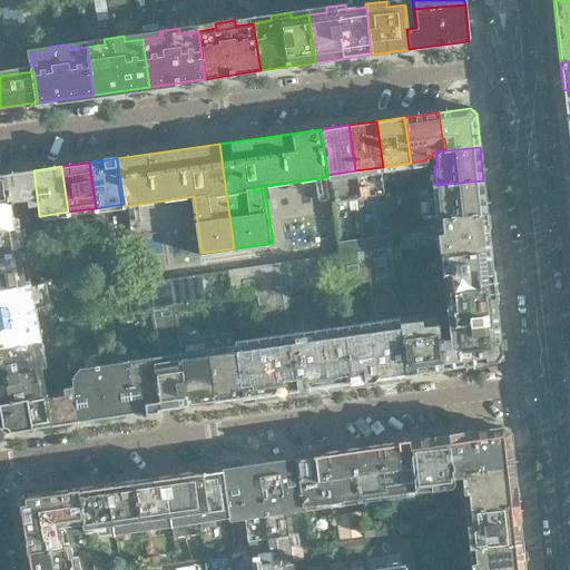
[(38,206),(33,170),(6,175),(9,202),(10,203),(11,203),(28,200),(29,207),(38,206)]
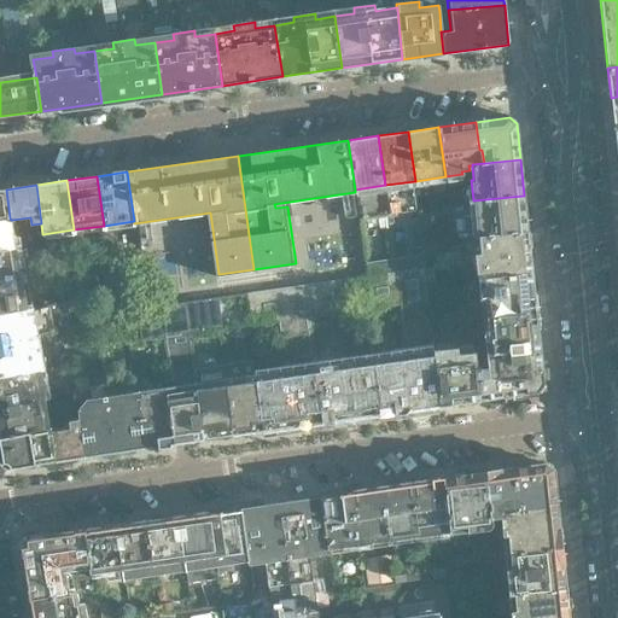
[(0,220),(10,219),(6,190),(0,190),(0,220)]
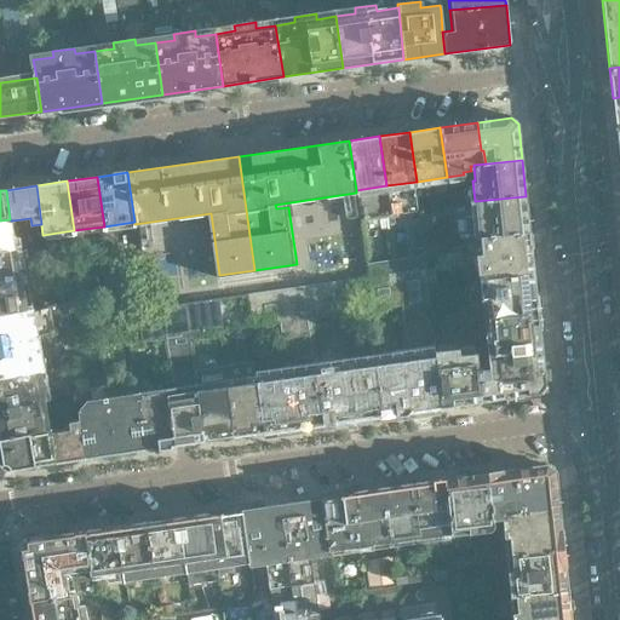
[(529,233),(526,196),(475,201),(478,239),(481,237),(529,233)]
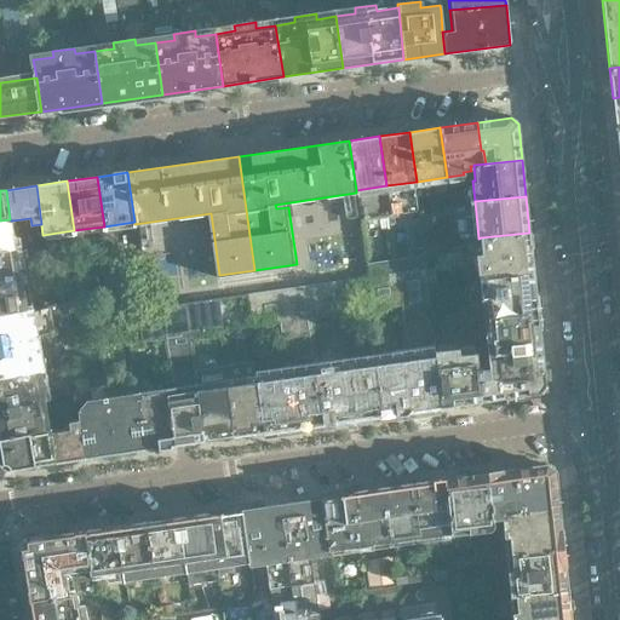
[(0,252),(17,250),(12,220),(11,220),(10,219),(0,220),(0,252)]
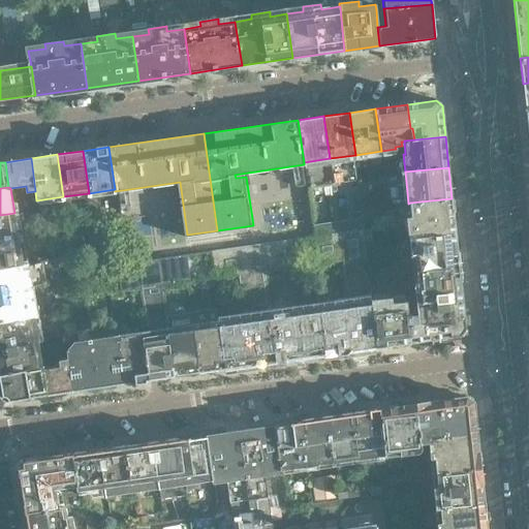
[(456,231),(452,198),(410,203),(412,217),(407,218),(409,237),(456,231)]
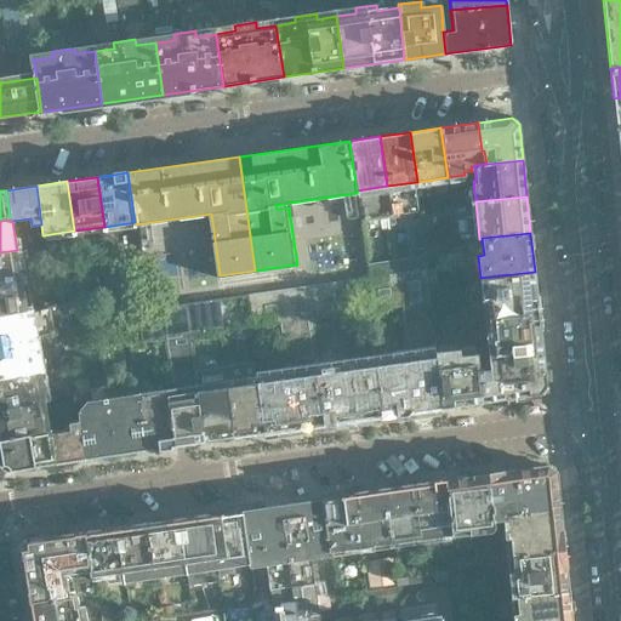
[(0,283),(22,279),(17,250),(0,252),(0,283)]
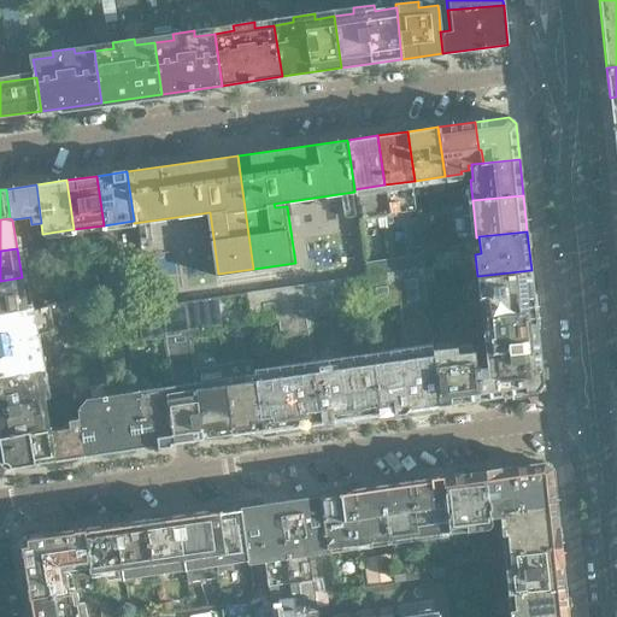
[(321,422),(313,371),(316,371),(307,317),(397,305),(404,358),(403,358),(410,410),(439,405),(432,350),(423,268),(247,293),(252,325),(275,322),(283,376),(285,375),(292,427),(321,422)]
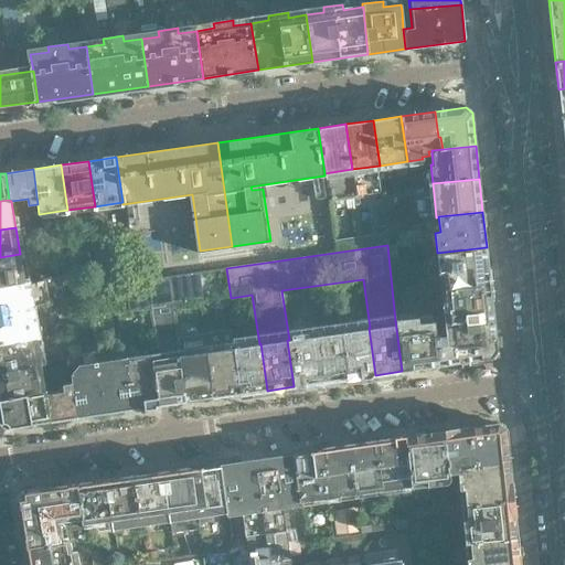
[(490,284),(487,247),(437,253),(439,273),(444,273),(446,288),(490,284)]
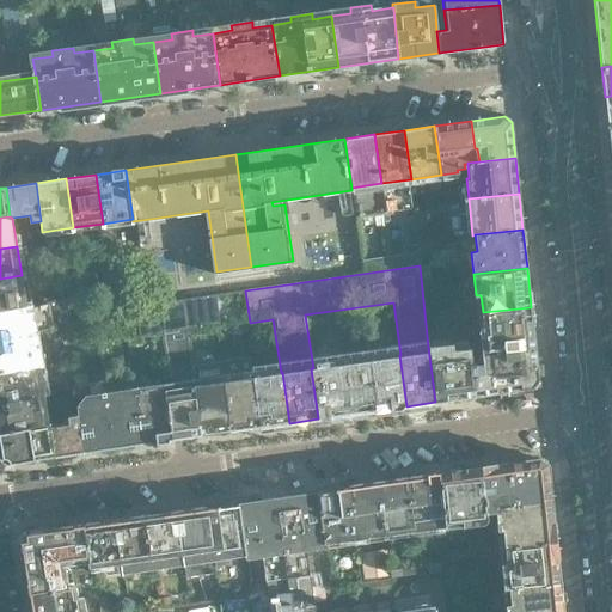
[(0,310),(28,305),(22,275),(0,279),(0,310)]
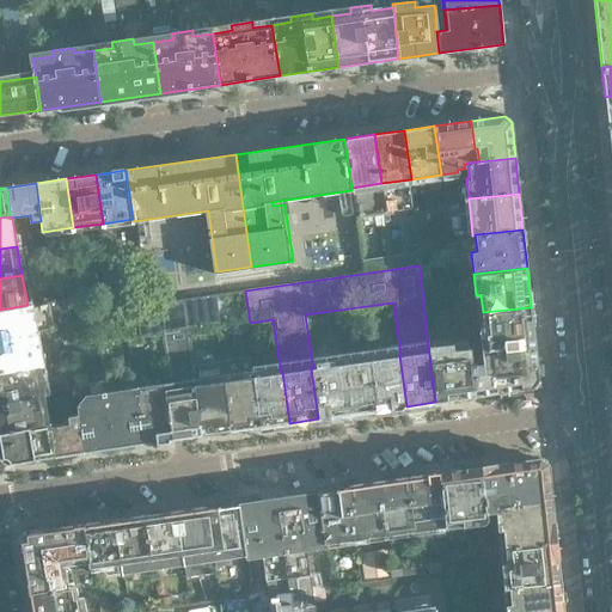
[(195,380),(188,332),(250,323),(245,291),(127,308),(132,340),(157,336),(163,384),(164,384),(165,390),(172,440),(202,435),(195,385),(194,380),(195,380)]
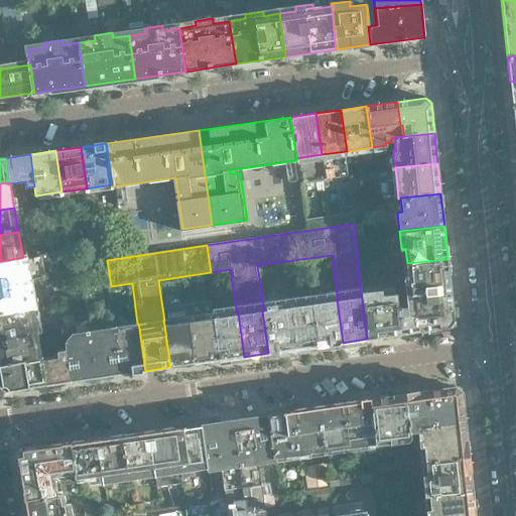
[(0,287),(27,282),(23,257),(0,261),(0,287)]
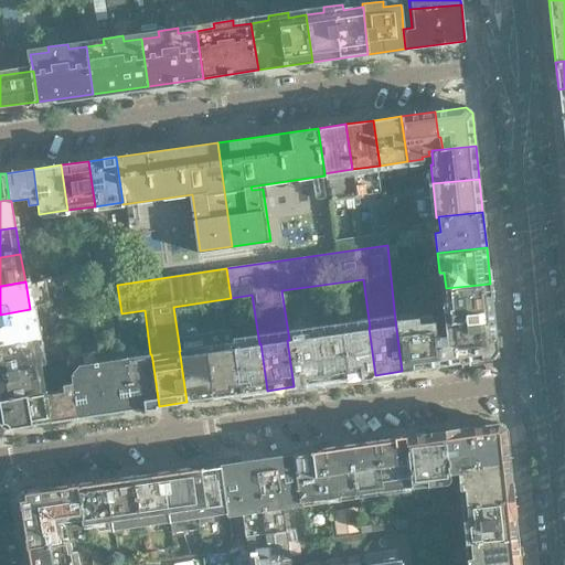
[(493,319),(490,284),(446,288),(447,304),(443,305),(445,324),(493,319)]
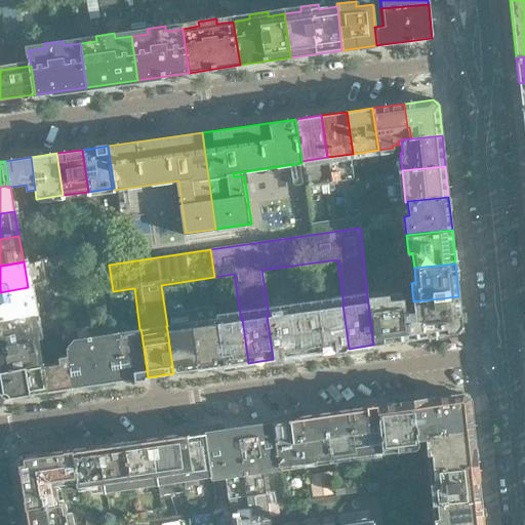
[(0,318),(33,313),(28,287),(0,292),(0,318)]
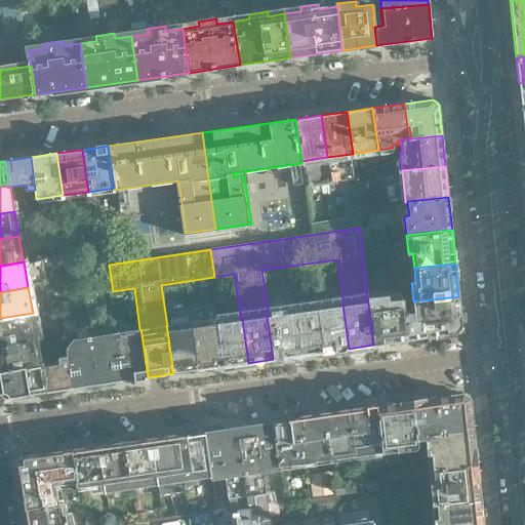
[(407,322),(404,303),(404,298),(388,300),(388,294),(367,297),(373,345),(409,339),(407,322)]
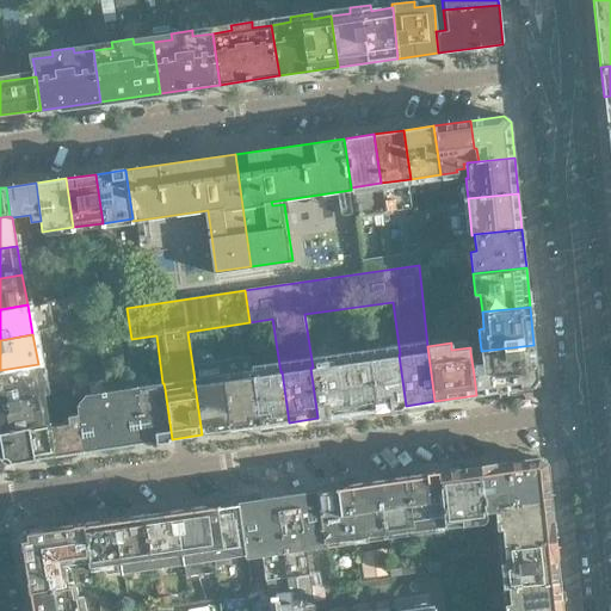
[(537,378),(534,345),(481,351),(483,374),(474,375),(476,395),(531,387),(537,378)]
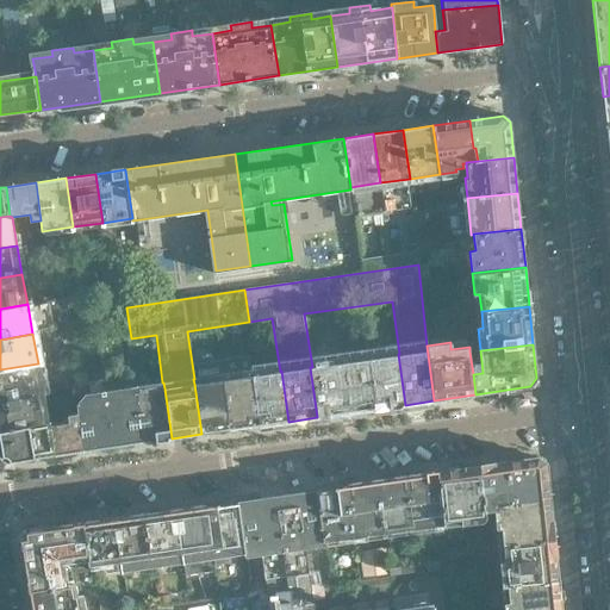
[(405,405),(398,354),(368,359),(375,409),(405,405)]
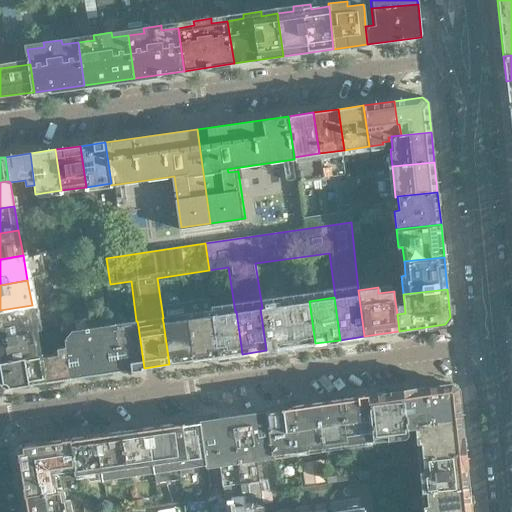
[(315,343),(309,301),(285,304),(291,347),(315,343)]
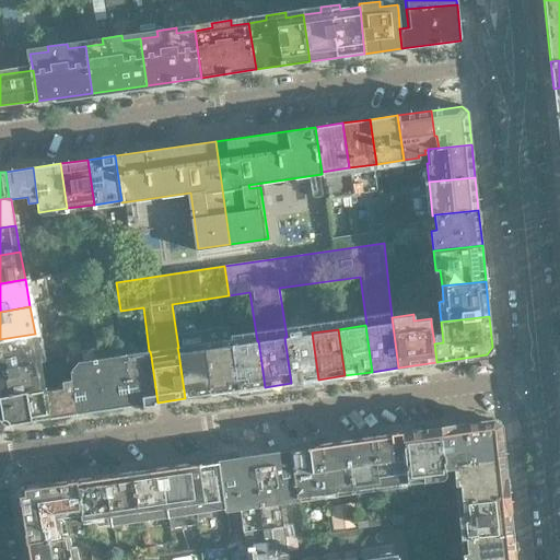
[(318,380),(312,333),(287,337),(284,337),(291,383),(318,380)]
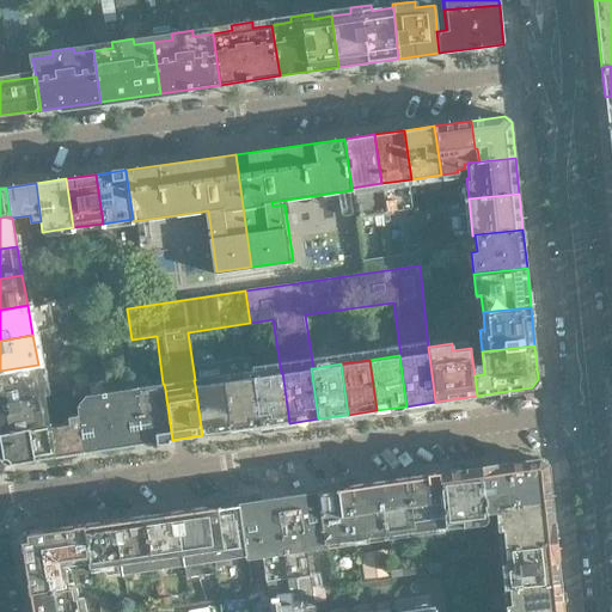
[(0,402),(43,395),(38,365),(0,371),(0,402)]
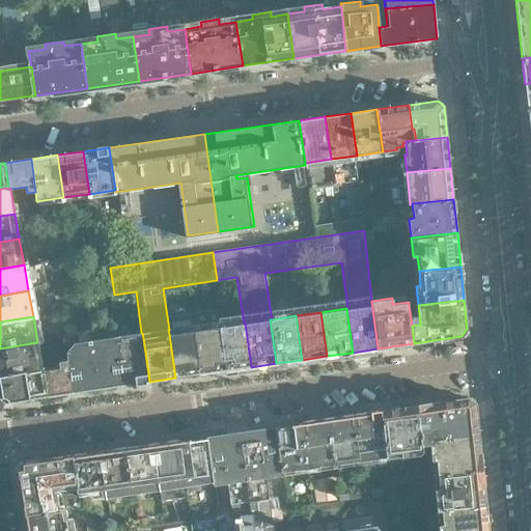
[(245,323),(244,324),(219,327),(226,370),(251,367),(245,323)]
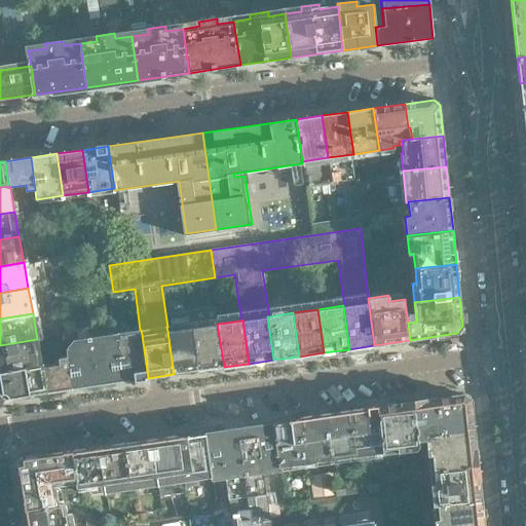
[(224,367),(217,324),(192,328),(198,371),(224,367)]
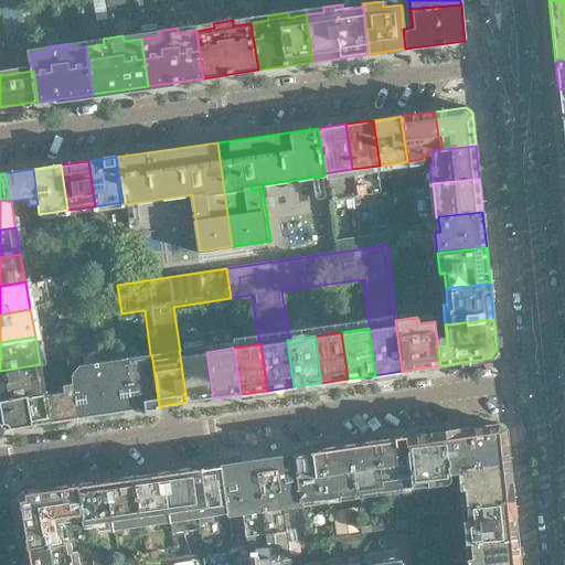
[(213,398),(206,352),(180,355),(187,402),(213,398)]
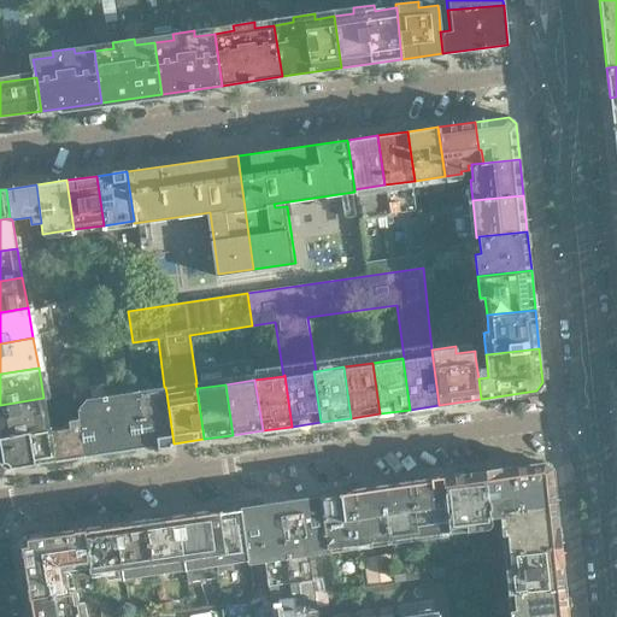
[(174,444),(166,393),(137,397),(145,447),(174,444)]
